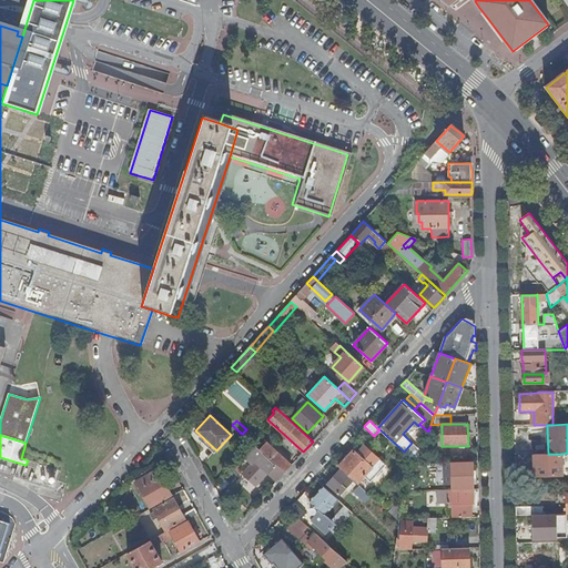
[(255,460),(277,480),(284,473),(291,465),(275,450),(263,439),(256,447),(254,445),(243,456),(252,464),(255,460)]
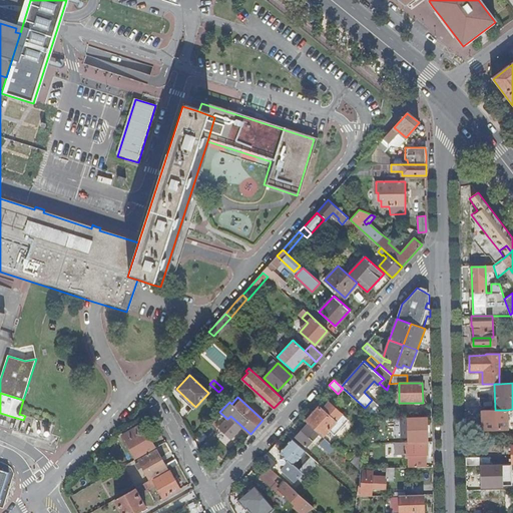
[(372,400),(365,408),(376,418),(380,408),(372,400)]
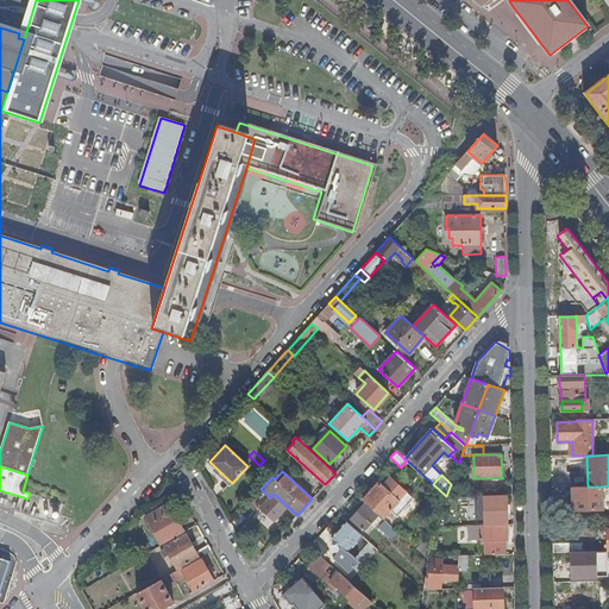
[(390,478),(387,482),(409,502),(413,498),(390,478)]
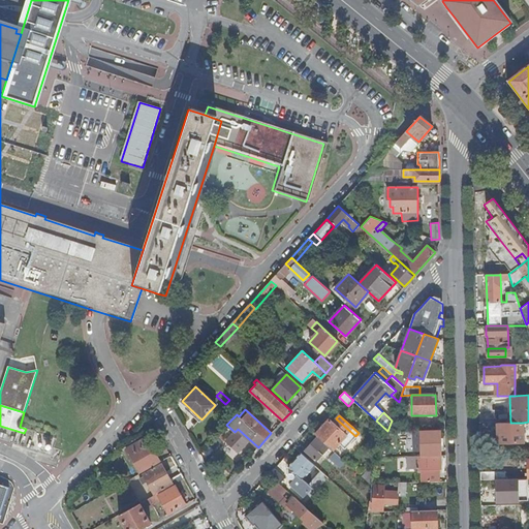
[(355,436),(336,418),(332,423),(329,419),(315,434),(333,449),(338,443),(345,448),(355,436)]
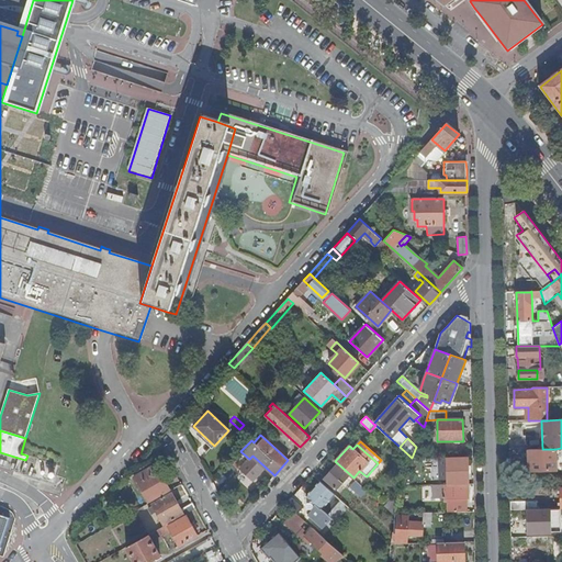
[(542,449),(528,449),(529,471),(557,470),(555,449),(542,449)]
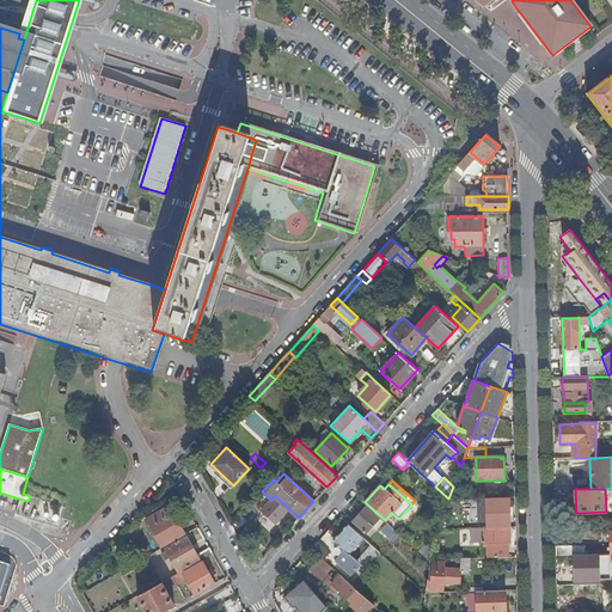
[(509,521),(509,497),(497,497),(487,497),(489,521),(509,521)]
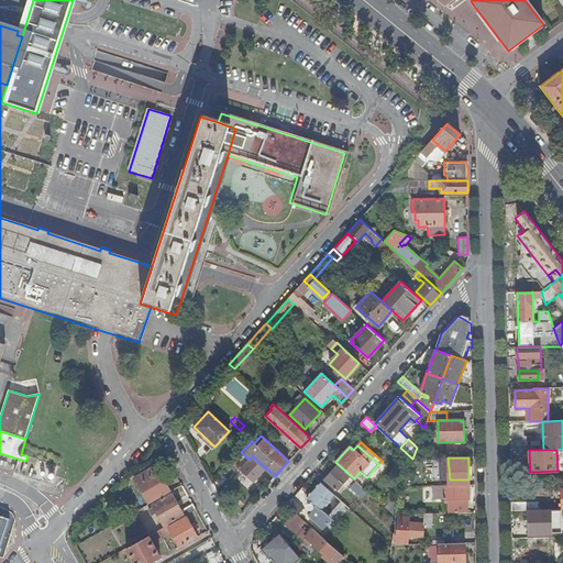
[(230,464),(219,475),(225,482),(236,470),(230,464)]
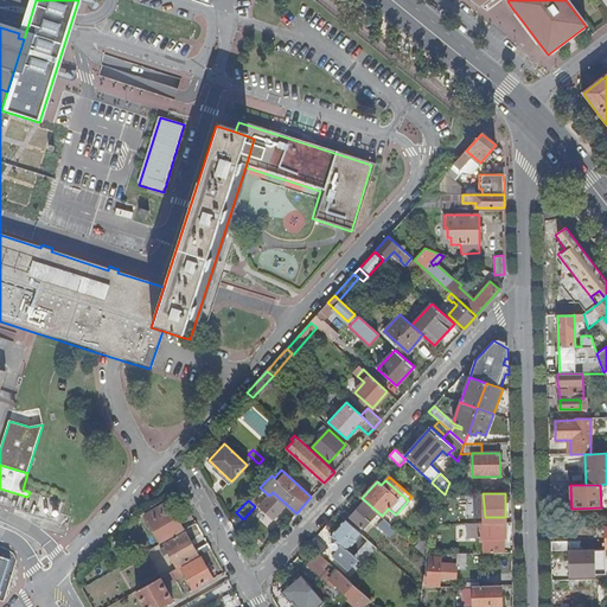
[(145,515),(160,543),(184,530),(167,502),(145,515)]
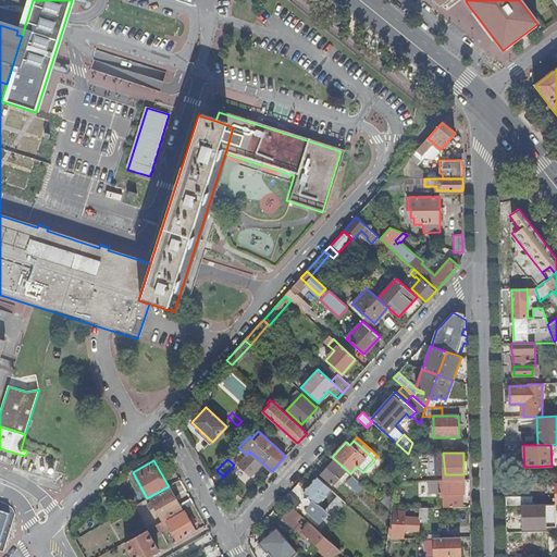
[(338,479),(342,482),(348,475),(333,461),(321,474),(333,485),(338,479)]
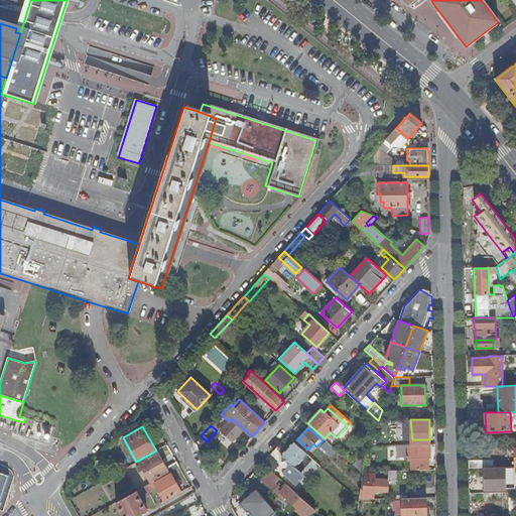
[(332,457),(338,452),(327,440),(321,446),(332,457)]
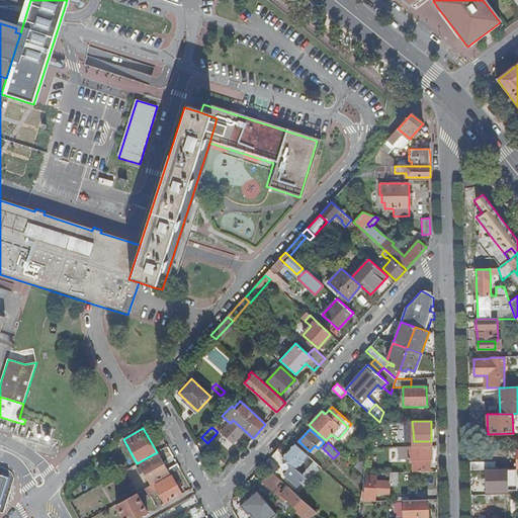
[(308,455),(294,443),(281,456),(282,457),(282,468),(287,468),(283,473),(296,486),(301,481),(301,473),(295,468),(308,455)]
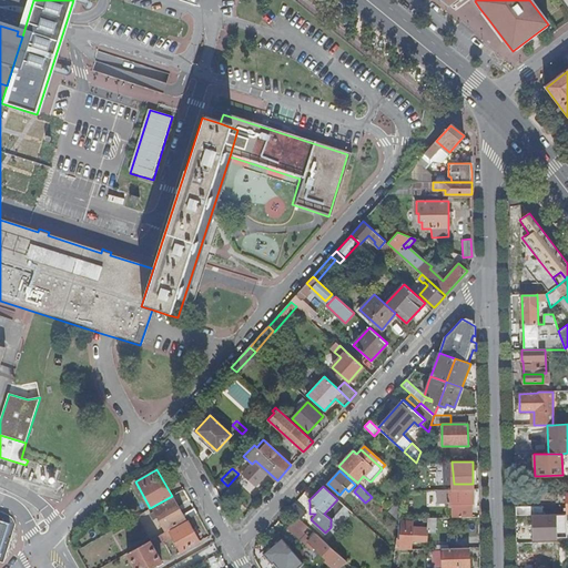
[(474,504),(474,489),(438,489),(438,504),(449,504),(449,507),(453,507),(453,517),(472,516),(472,504),(474,504)]
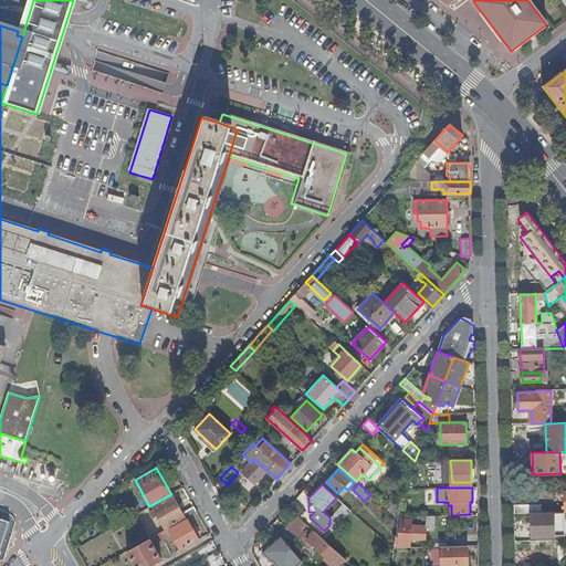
[(197,512),(194,506),(181,513),(173,498),(154,507),(155,510),(149,512),(153,519),(158,516),(165,527),(184,516),(185,519),(197,512)]
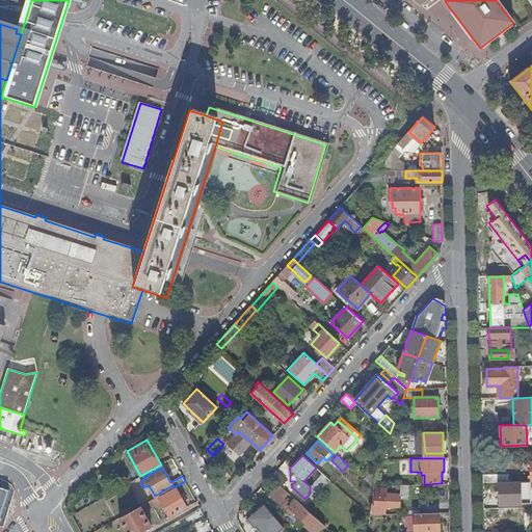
[(286,481),(275,472),(270,477),(278,485),(281,486),(286,481)]
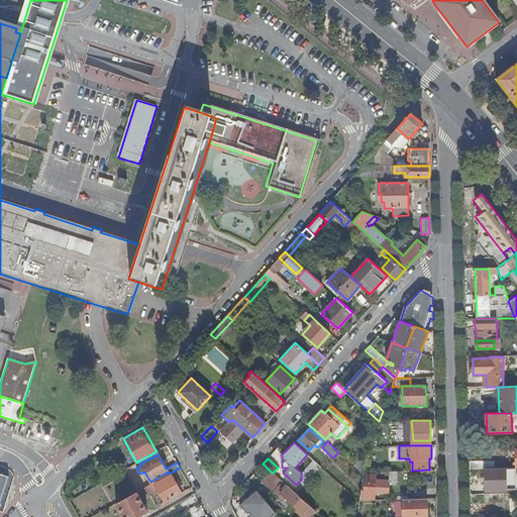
[(364,475),(364,472),(365,461),(359,459),(353,466),(364,475)]
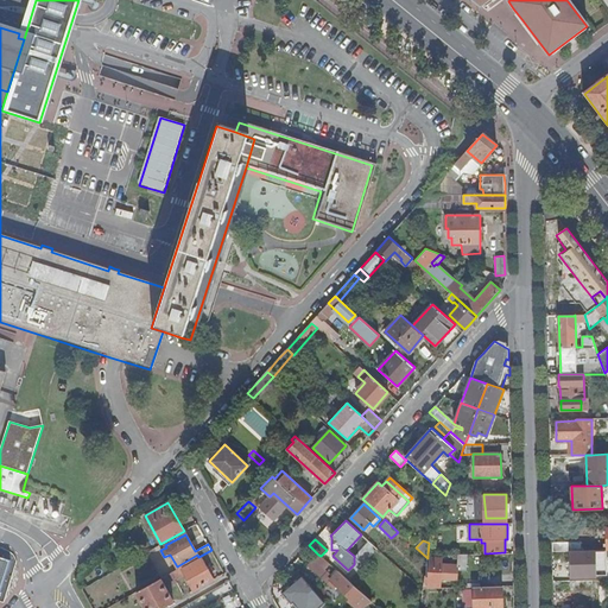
[(594,551),(581,551),(570,551),(571,577),(594,577),(594,551)]
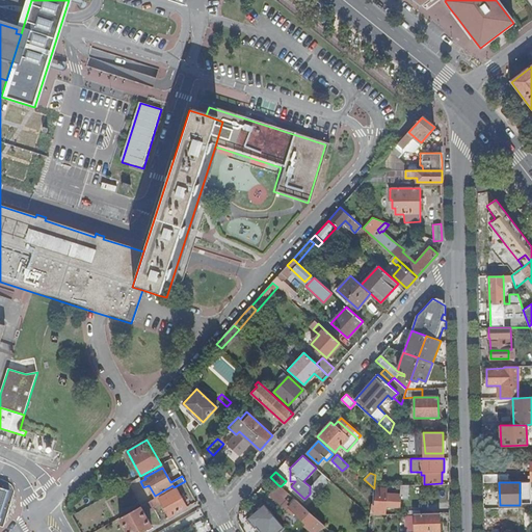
[(132,490),(128,483),(118,488),(123,495),(132,490)]
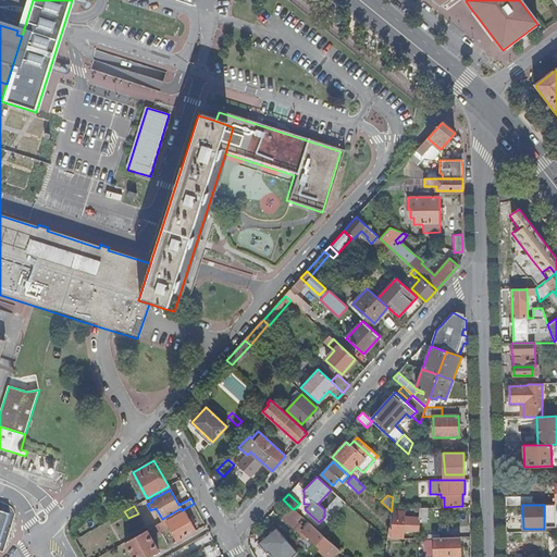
[(301,517),(294,509),(292,508),(283,517),(306,539),(308,535),(321,547),(319,549),(326,556),(329,556),(339,552),(307,521),(301,527),(300,528),(296,523),(301,517)]
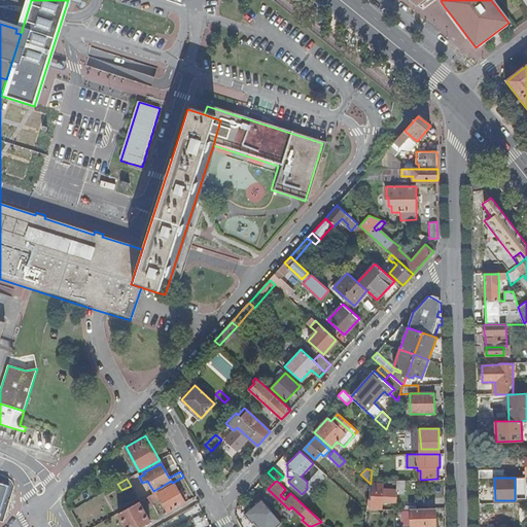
[(405,494),(405,481),(396,481),(396,494),(405,494)]
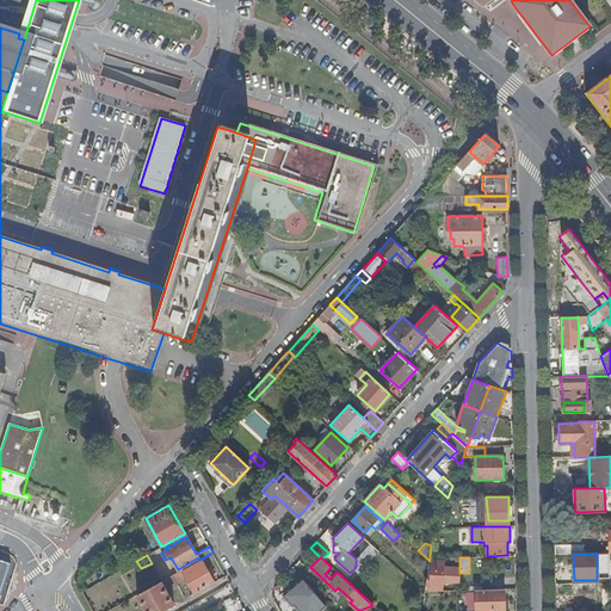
[(0,605),(4,606),(17,566),(0,560),(0,605)]
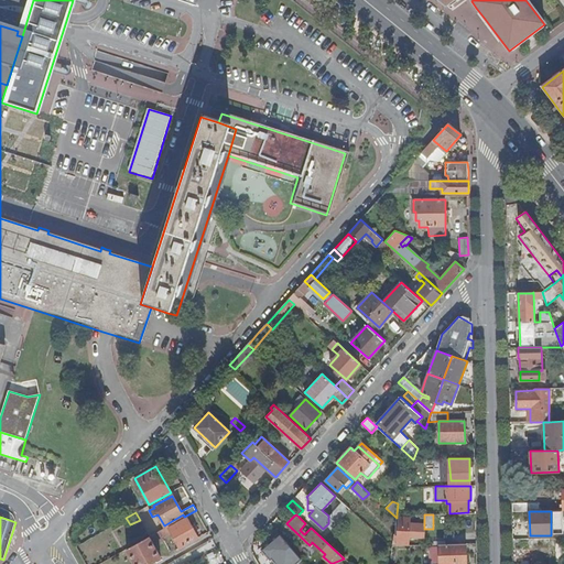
[(399,517),(399,522),(398,533),(397,543),(408,544),(409,537),(407,535),(408,527),(409,527),(410,518),(399,517)]
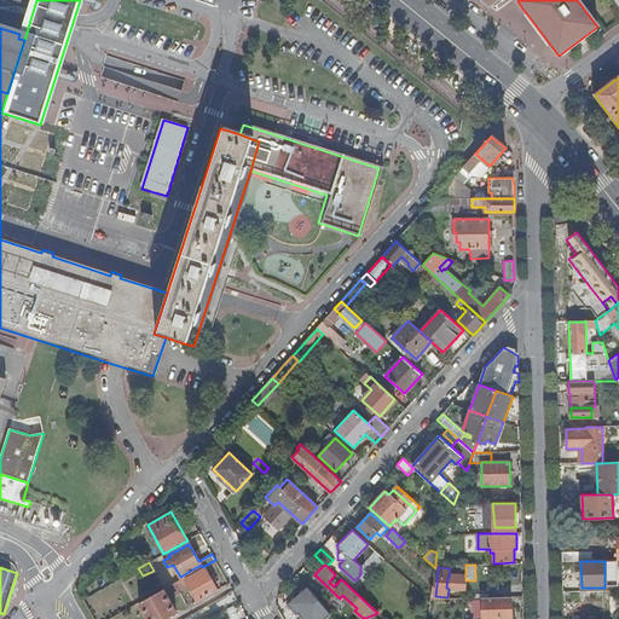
[(185,579),(187,584),(197,601),(217,590),(204,568),(185,579)]
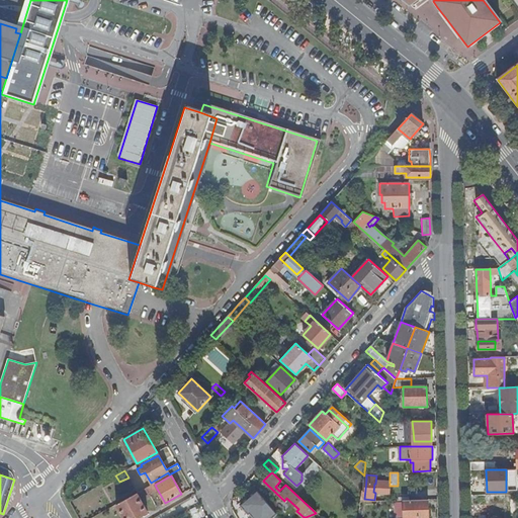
[(155,485),(153,483),(145,488),(148,493),(157,489),(155,485)]
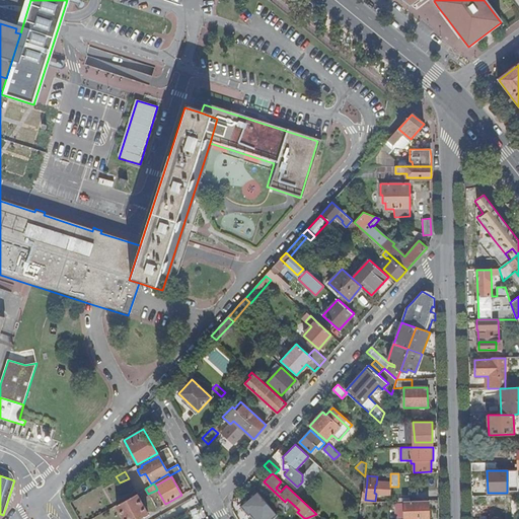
[(141,492),(140,492),(145,500),(150,497),(148,494),(145,489),(141,492)]
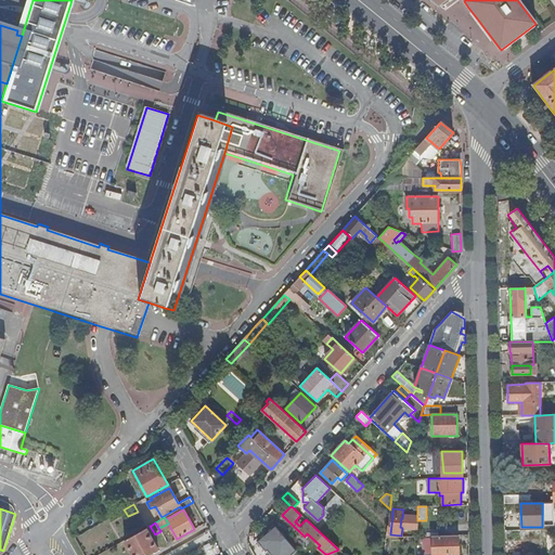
[(289,554),(296,550),(275,526),(259,541),(268,551),(269,550),(274,554),(289,554)]
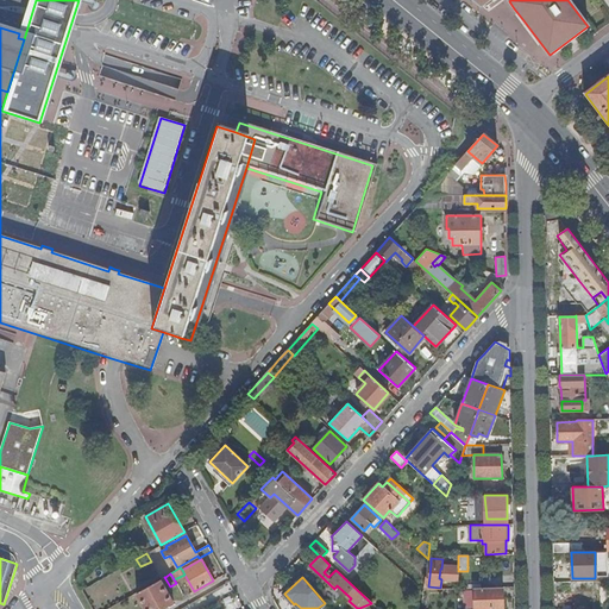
[(161,579),(136,592),(145,608),(158,608),(173,601),(161,579)]
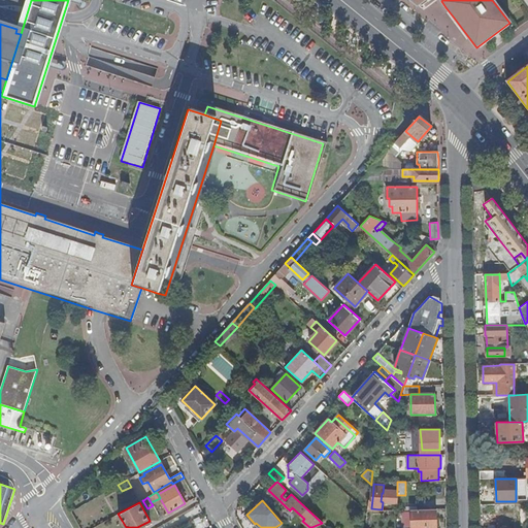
[(515,527),(515,504),(495,505),(495,527),(515,527)]
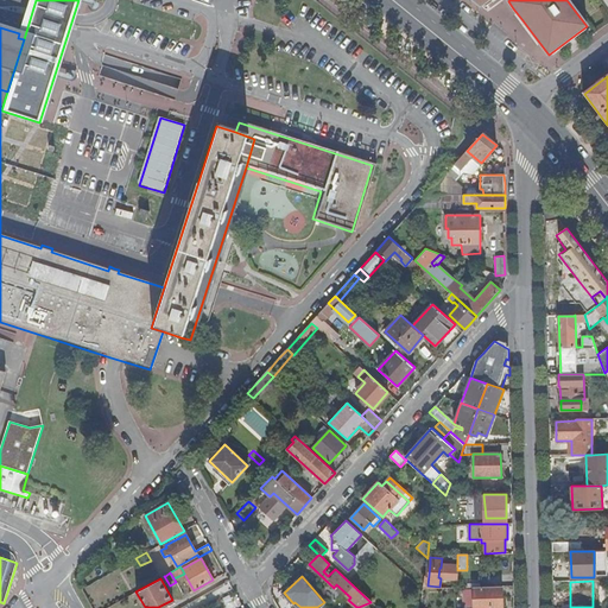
[(502,607),(502,587),(494,587),(475,587),(474,607),(502,607)]
